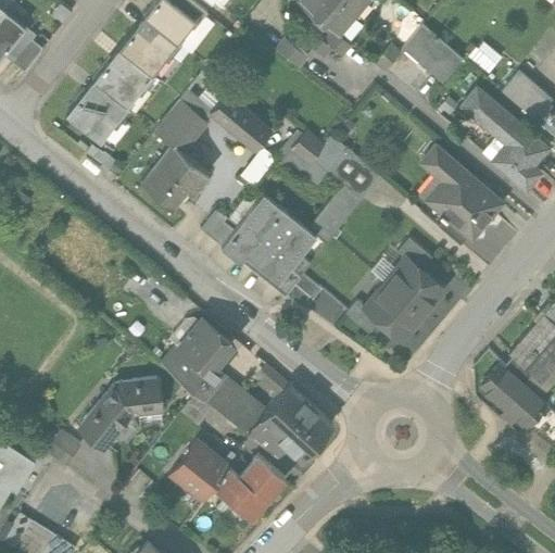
[(189,0),(163,0),(163,1),(194,26),(205,13),(189,0)]
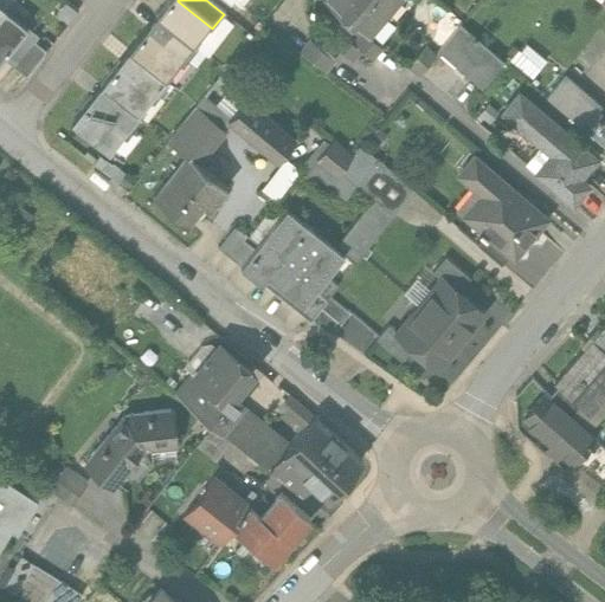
[(386,13),(371,0),(323,0),(362,33),(366,37),(367,36),(386,13)]
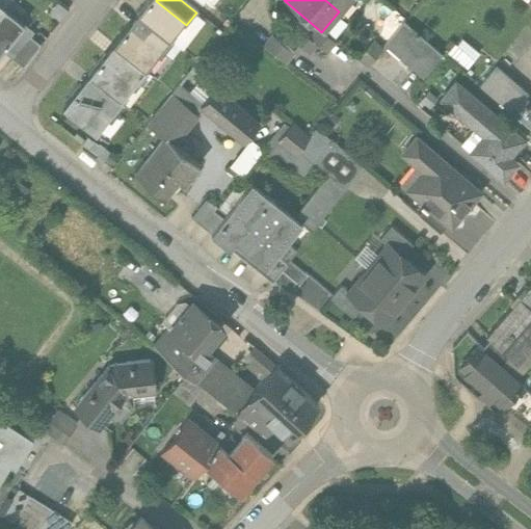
[(325,0),(339,11),(349,0),(353,0),(352,0),(325,0)]
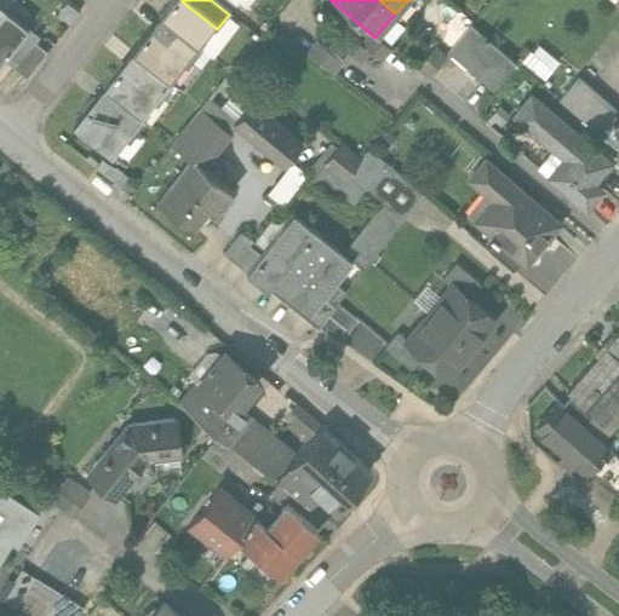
[(217,29),(182,1),(162,24),(198,53),(217,29)]
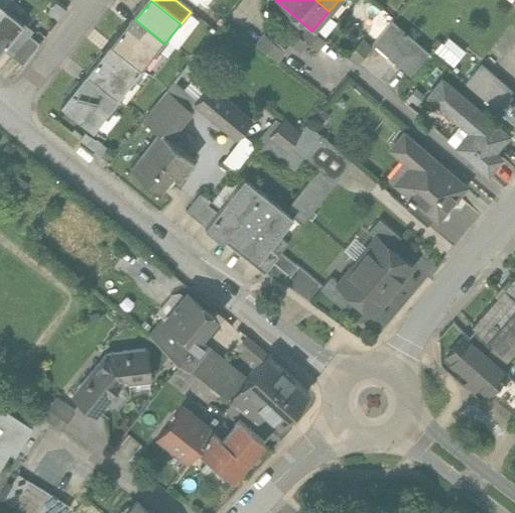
[(22,23),(3,8),(0,11),(0,50),(2,47),(18,27),(22,23)]
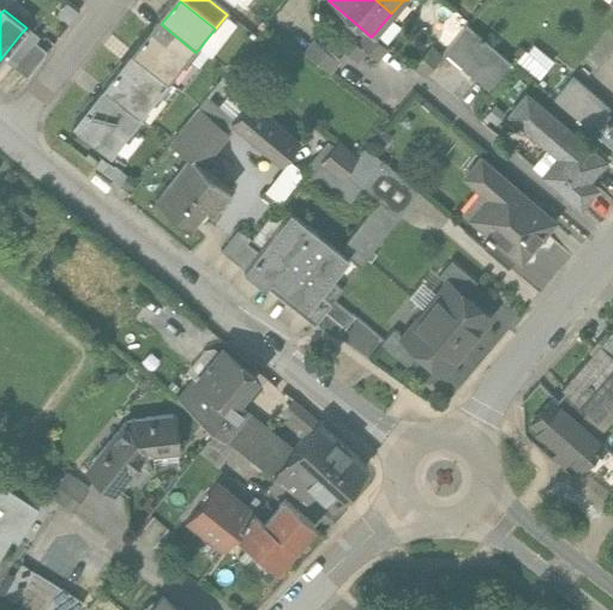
[(196,53),(161,24),(132,59),(168,88),(196,53)]
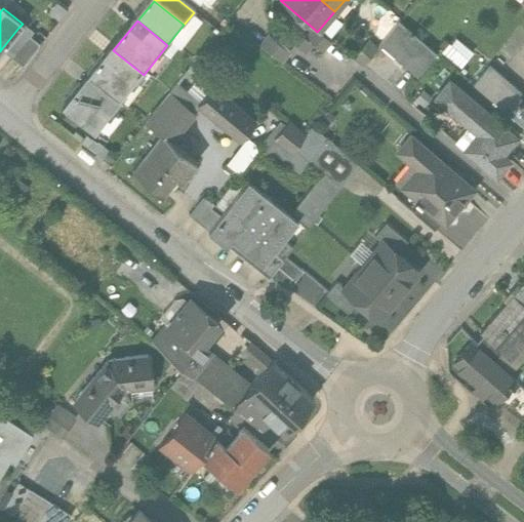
[(436,54),(399,23),(379,45),(417,77),(436,54)]
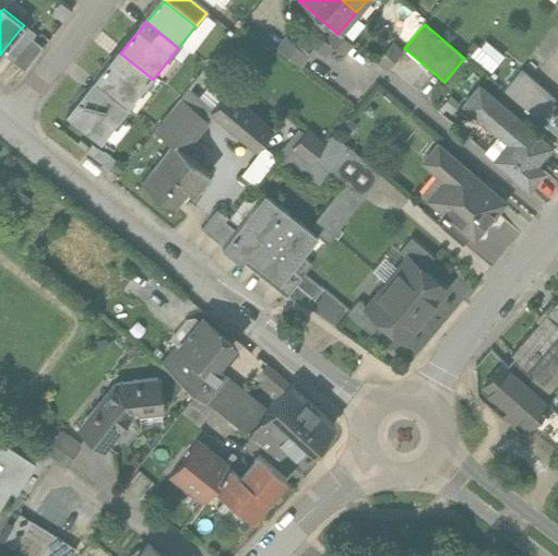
[(20,30),(2,51),(12,60),(30,37),(20,30)]
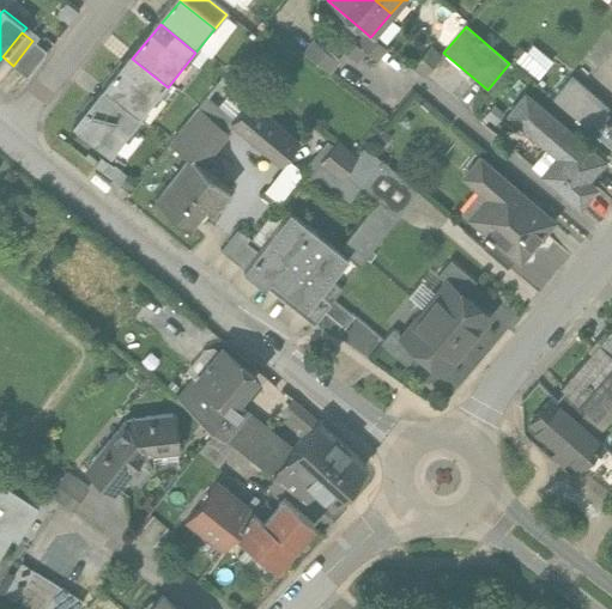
[(371,36),(370,37),(367,34),(357,43),(367,52),(377,61),(387,49),(371,36)]
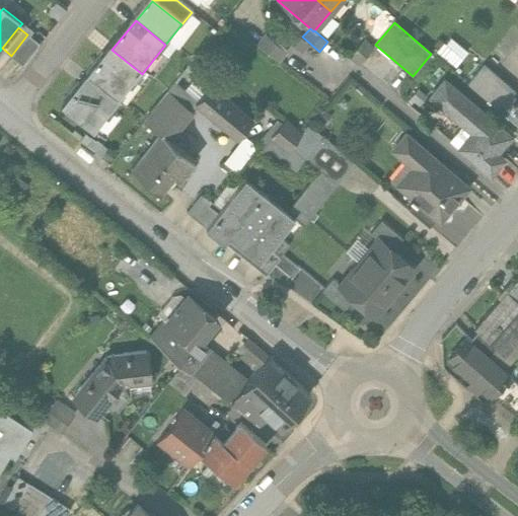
[(302,53),(310,44),(302,37),(293,29),(285,38),(302,53)]
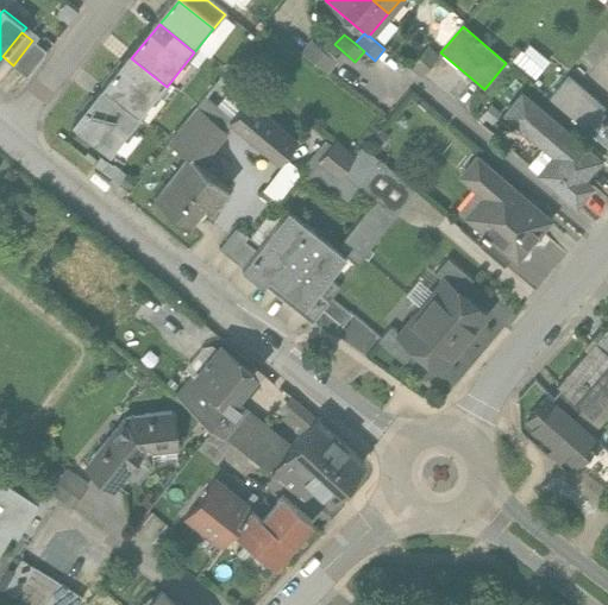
[(44,50),(32,41),(13,65),(25,75),(44,50)]
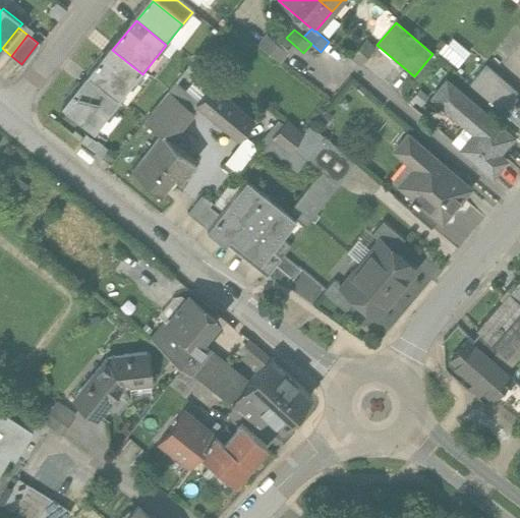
[(462,65),(474,51),(455,35),(443,50),(462,65)]
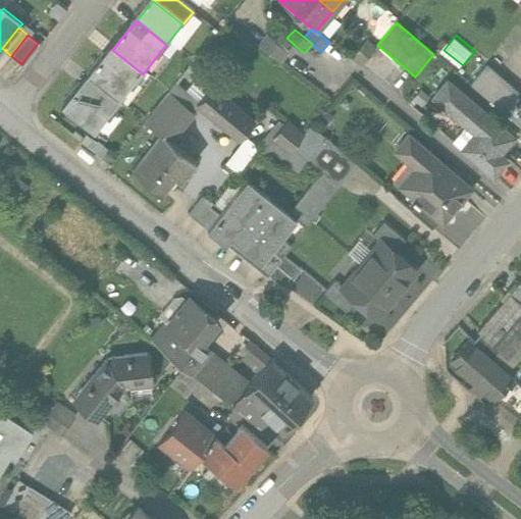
[(263,48),(269,41),(265,38),(259,45),(263,48)]
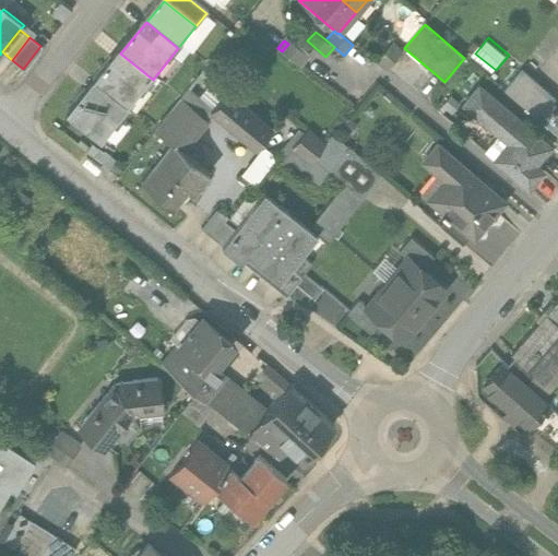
[(291,40),(288,44),(282,51),(301,66),(309,56),(291,40)]
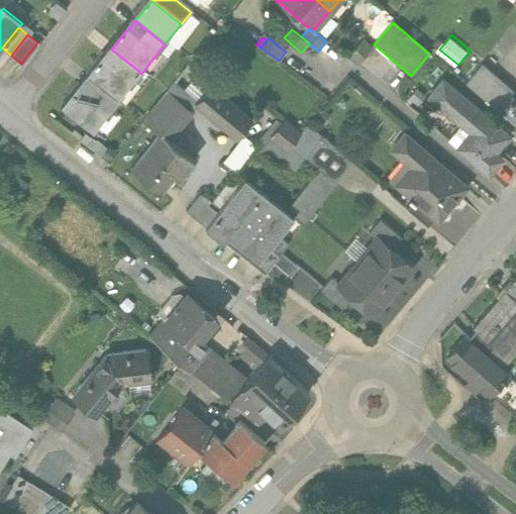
[(363,40),(348,58),(357,66),(372,47),(363,40)]
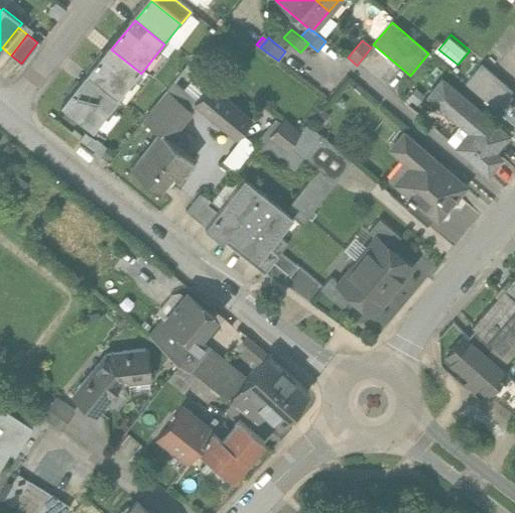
[(141,74),(111,49),(87,79),(117,104),(141,74)]
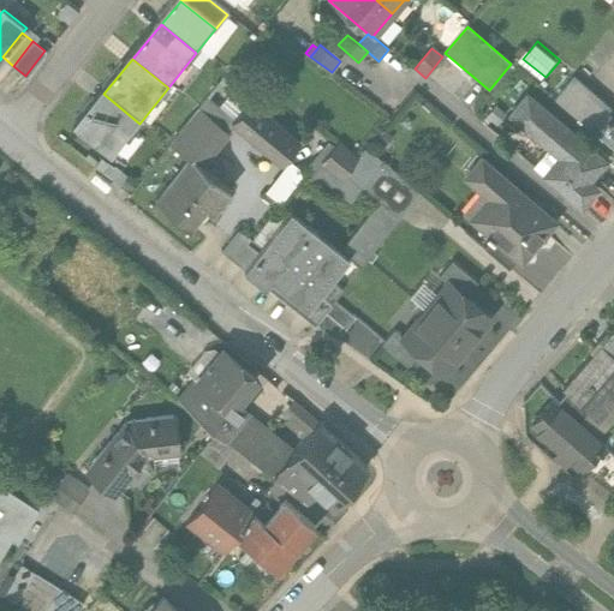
[(170,147),(188,161),(189,159),(200,167),(227,133),(225,132),(232,124),(249,102),(222,81),(170,147)]
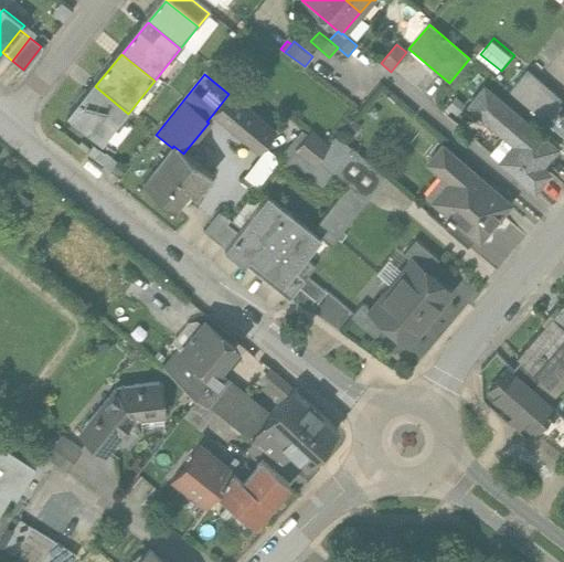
[(515,95),(543,119),(551,109),(554,105),(527,82),(515,95)]
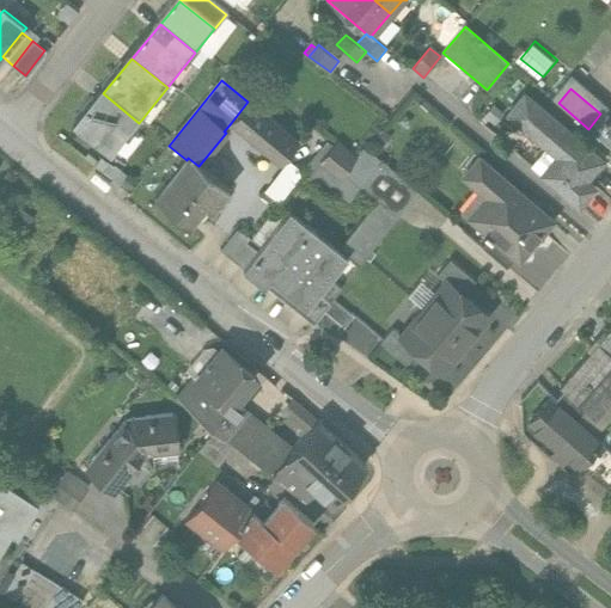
[(139,123),(103,93),(74,129),(110,158),(139,123)]
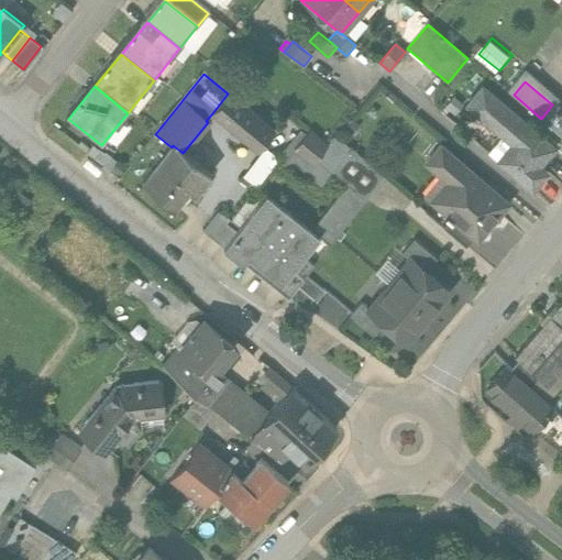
[(554,150),(482,88),(466,107),(511,145),(497,162),(532,191),(548,174),(540,167),(554,150)]
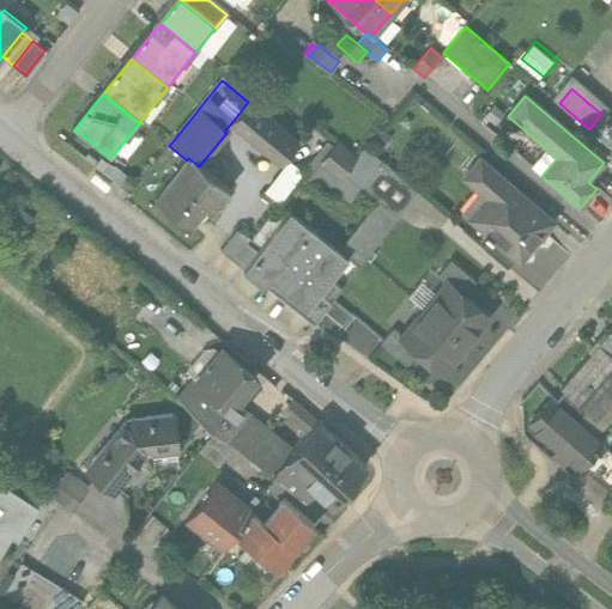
[(261,113),(248,102),(231,123),(279,163),(297,141),(270,120),(274,115),(265,107),(261,113)]
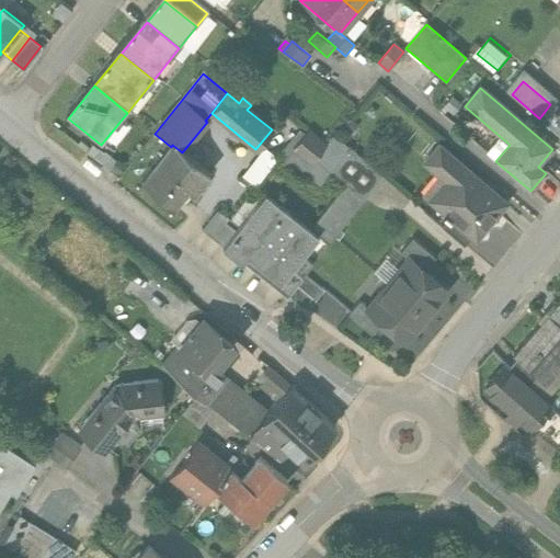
[(559,113),(557,116),(547,109),(539,118),(538,120),(559,138),(559,113)]
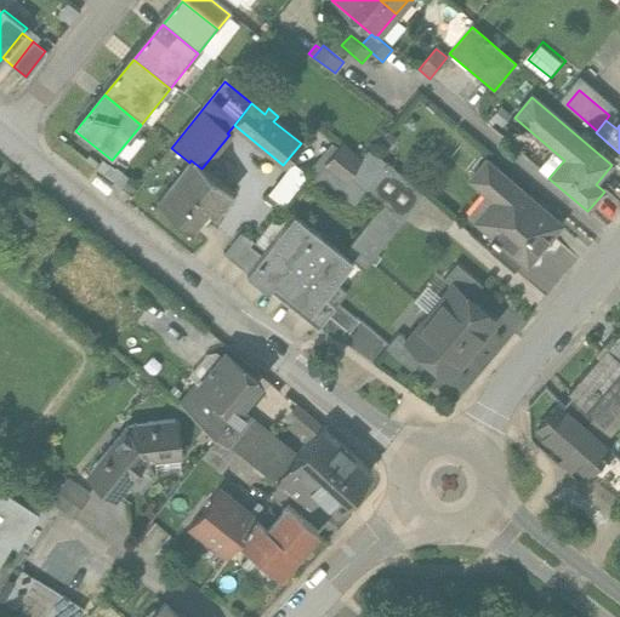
[(347,177),(360,161),(341,144),(326,161),(347,177)]
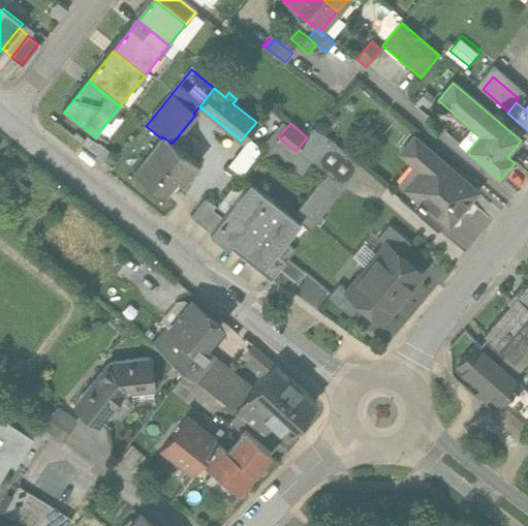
[(309,162),(323,174),(340,154),(312,131),(307,137),(296,151),(309,162)]
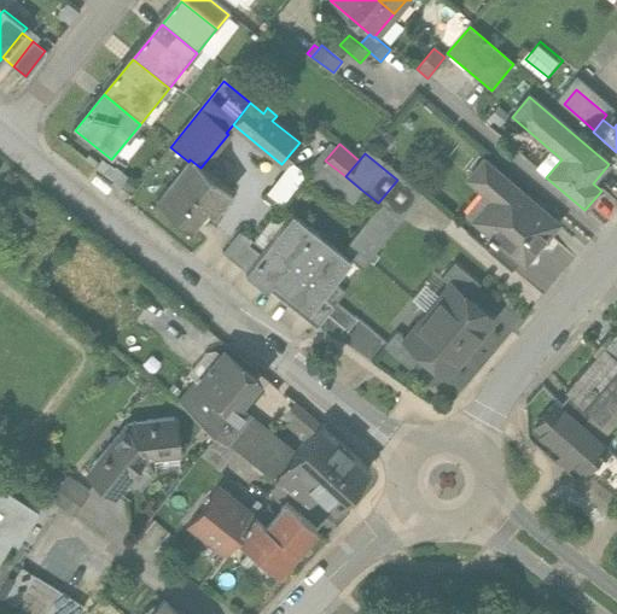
[(345,176),(325,161),(319,156),(304,175),(345,209),(361,189),(345,176)]
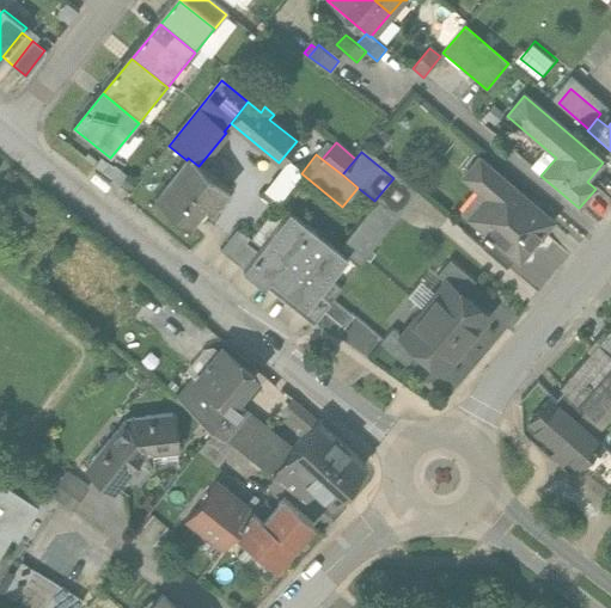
[(188,158),(187,160),(154,200),(190,228),(203,212),(209,216),(214,209),(213,208),(227,190),(199,166),(188,158)]
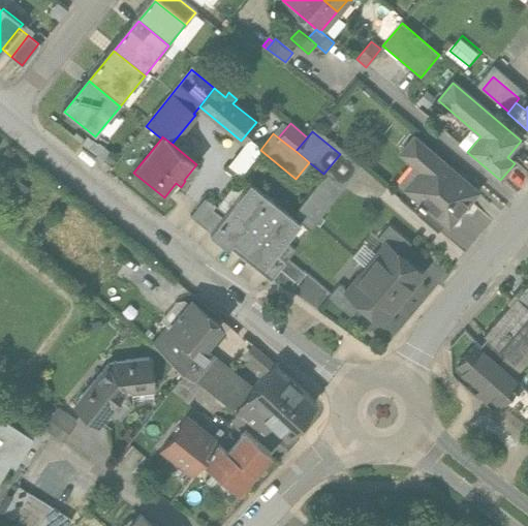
[(476,192),(413,140),(401,154),(439,186),(424,205),(425,205),(445,223),(448,225),(476,192)]
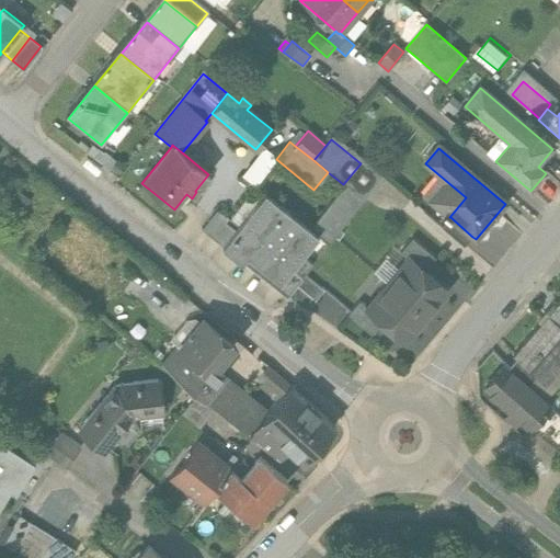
[(345,186),(363,201),(380,180),(361,163),(343,184),(345,186)]
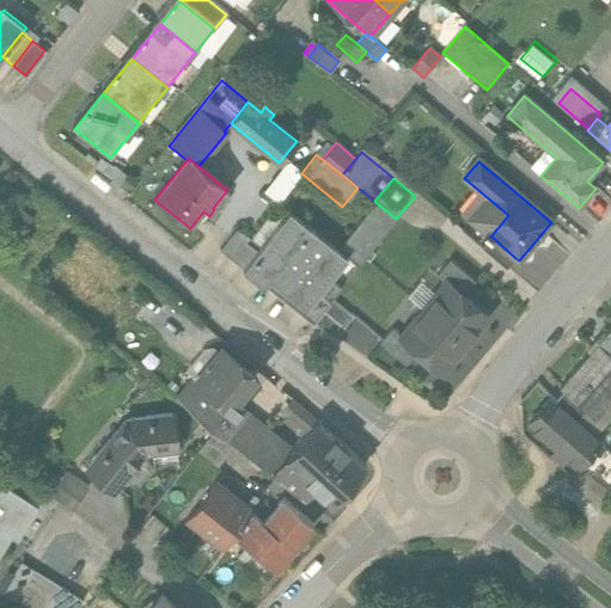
[(337,252),(347,259),(358,268),(396,219),(377,203),(337,252)]
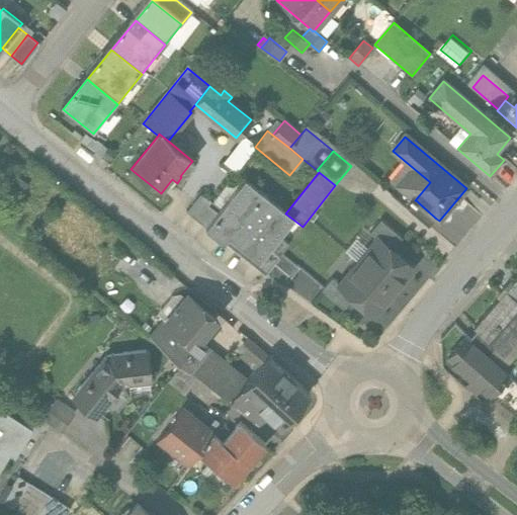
[(285,213),(244,180),(218,213),(205,229),(223,243),(228,238),(259,262),(278,237),(293,220),(285,213)]
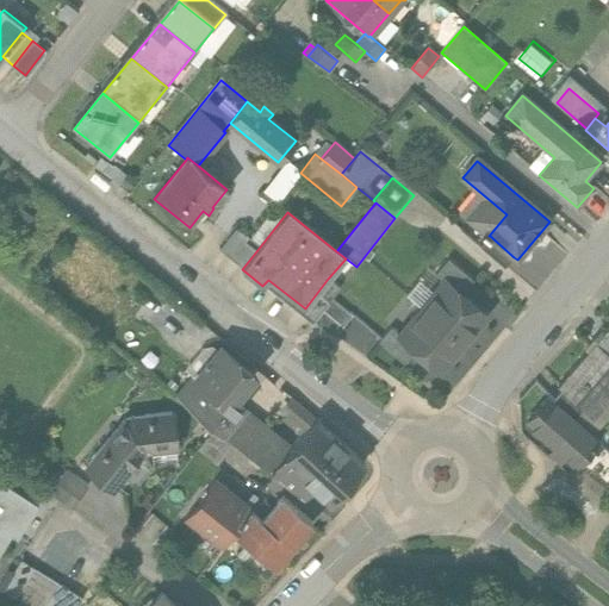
[(218,251),(242,269),(256,251),(247,244),(250,239),(236,229),(218,251)]
